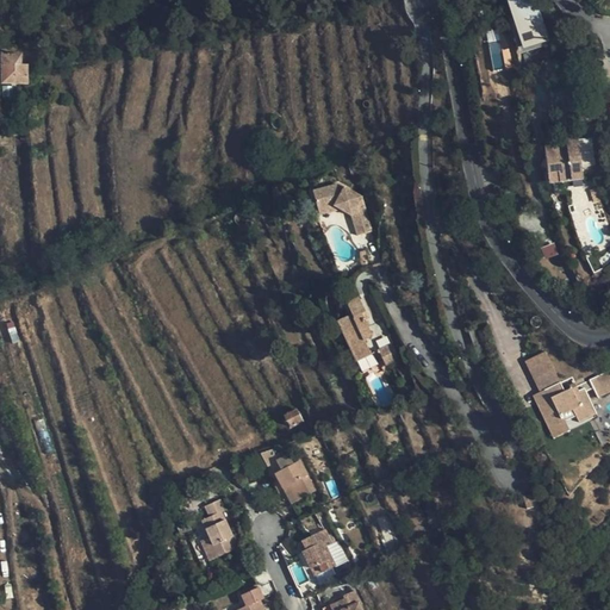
[(506,0),(524,51),(551,42),(536,0),(506,0)]
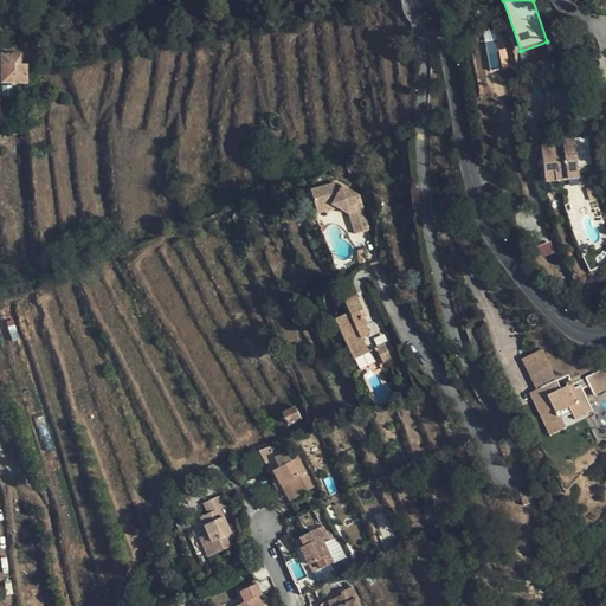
[(28,82),(27,65),(21,65),(21,53),(0,55),(1,78),(1,84),(28,82)]
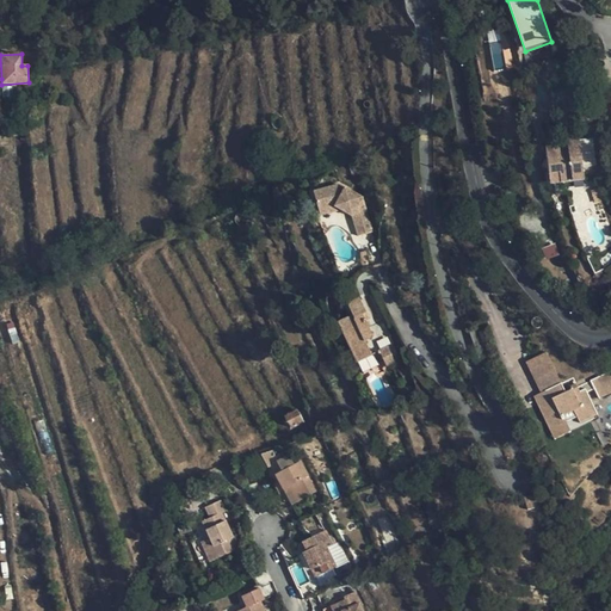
[(584,137),(586,167),(597,166),(594,137),(584,137)]
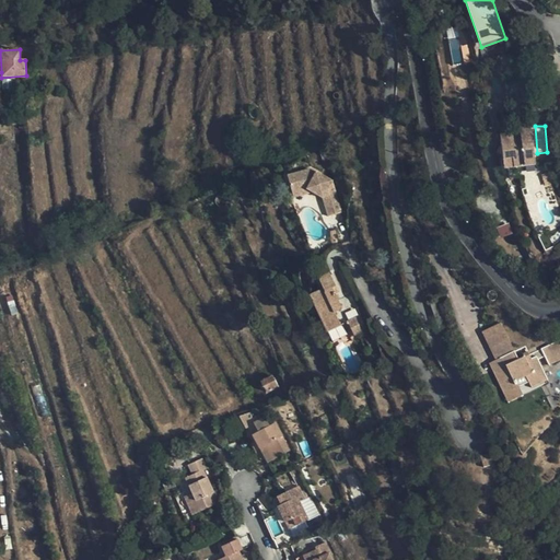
[(515,138),(503,140),(508,174),(536,171),(533,133),(523,135),(523,138),(524,142),(516,143),(515,138)]
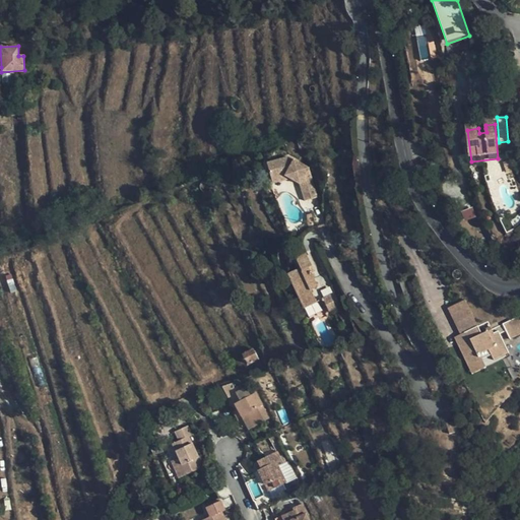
[(262,166),(267,181),(283,176),(284,179),(296,183),(303,200),(316,194),(306,167),(285,156),(262,166)]
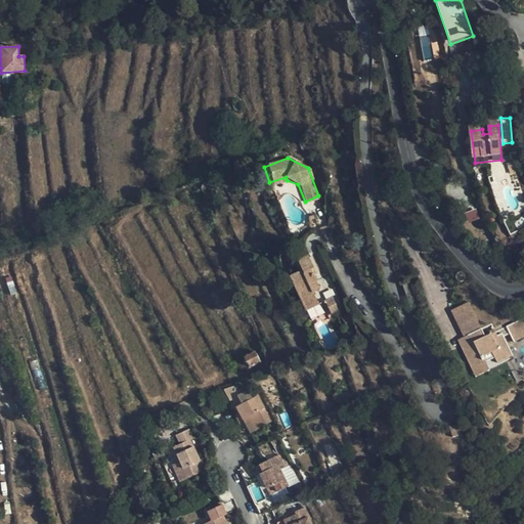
[(286,177),(269,182),(271,185),(287,180),(286,177)]
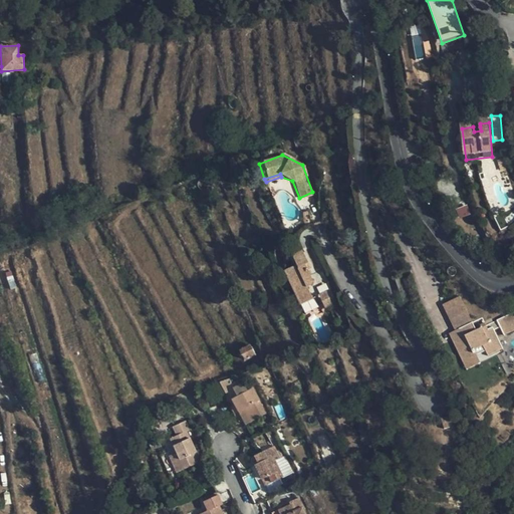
[(315,281),(309,269),(313,267),(304,248),(290,255),(295,263),(284,269),(300,303),(313,297),(307,285),(315,281)]
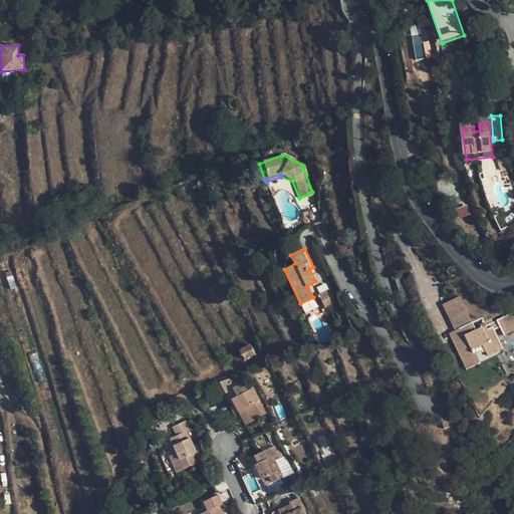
[(337,302),(331,289),(319,294),(326,307),(337,302)]
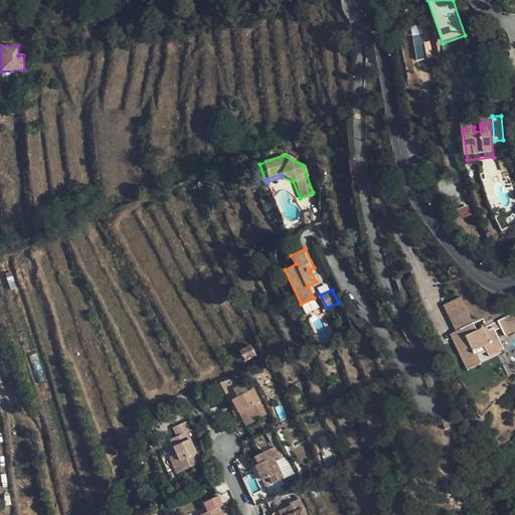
[(505,350),(494,323),(477,330),(464,296),(444,304),(456,331),(452,333),(468,370),(484,364),(482,359),(505,350)]
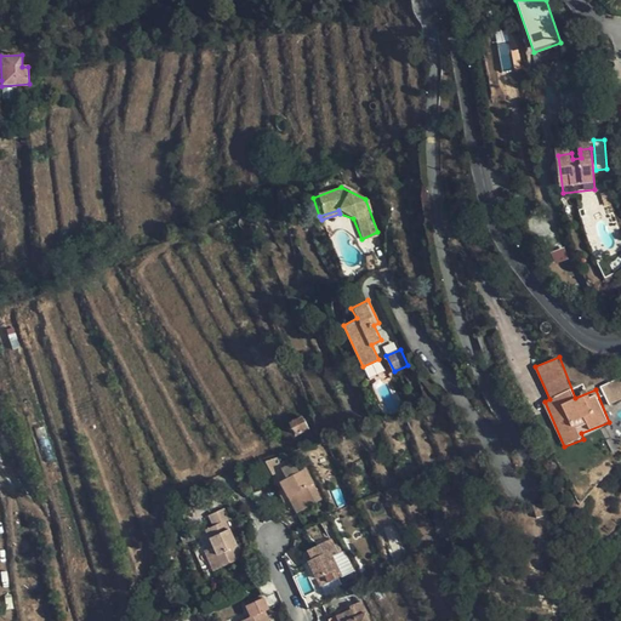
[(620,377),(602,387),(609,404),(620,399),(620,377)]
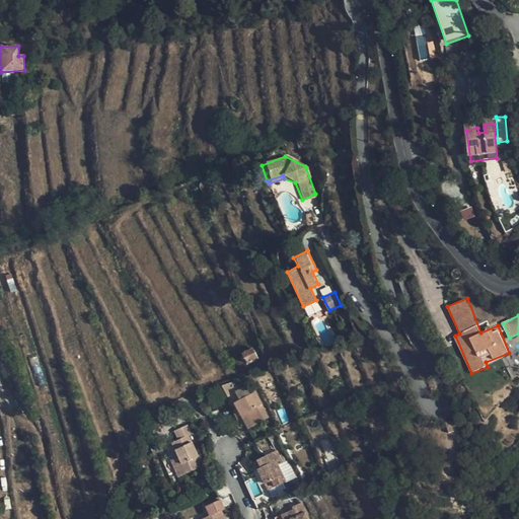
[(256,359),(251,347),(239,352),(244,365),(256,359)]
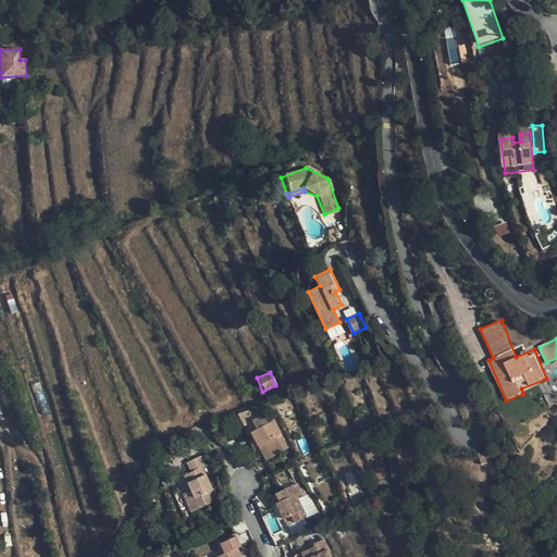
[(283,450),(269,423),(264,425),(259,417),(240,426),(257,457),(262,454),(267,459),(283,450)]
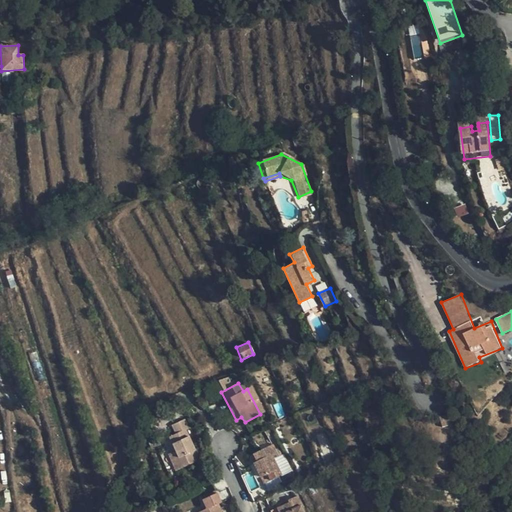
[(195,450),(193,445),(186,429),(190,428),(186,418),(172,424),(177,433),(170,436),(177,452),(174,453),(181,468),(199,460),(195,450)]
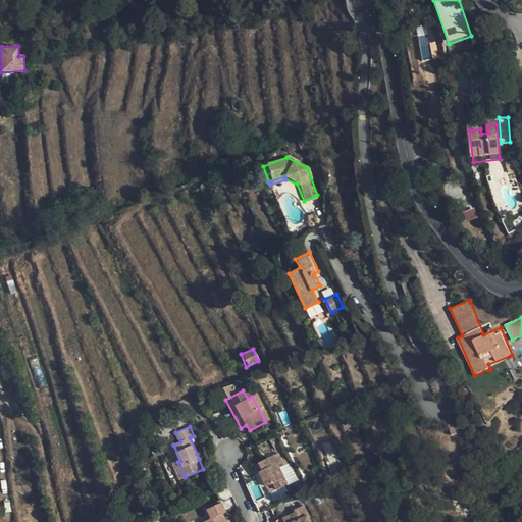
[(448,440),(458,436),(453,426),(444,430),(448,440)]
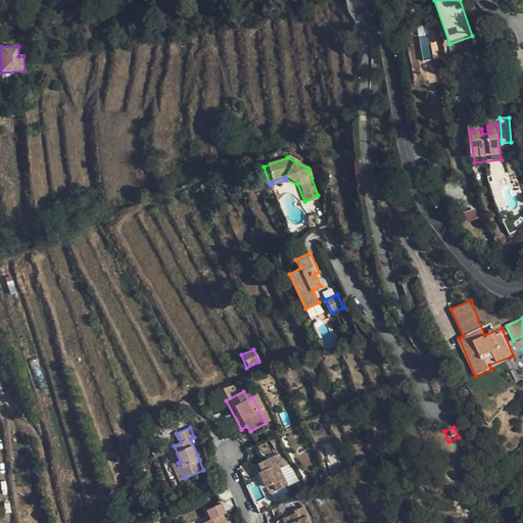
[(291,485),(280,463),(285,460),(280,450),(258,462),(263,469),(259,471),(267,487),(275,483),(279,491),(291,485)]
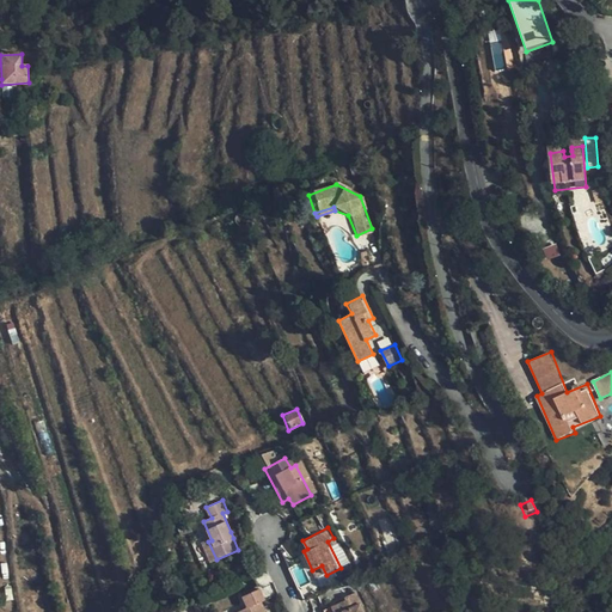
[(216,560),(208,542),(203,544),(212,562),(216,560)]
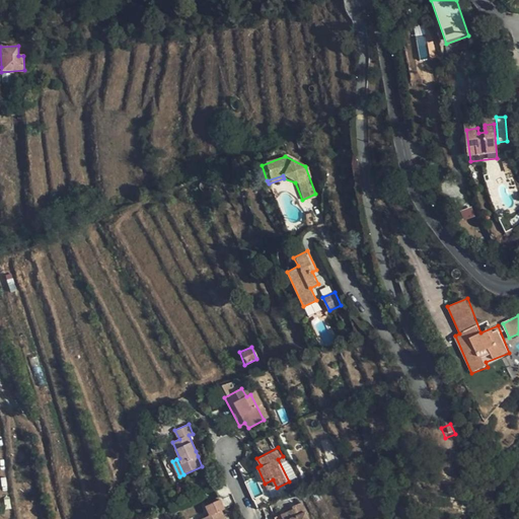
[(221,500),(209,505),(214,514),(208,517),(204,518),(224,518),(221,511),(225,509),(221,500)]
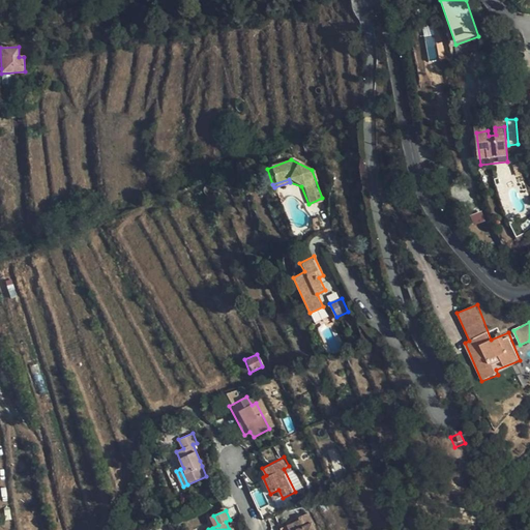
[(318,529),(310,511),(300,514),(302,520),(283,528),(283,529),(318,529)]
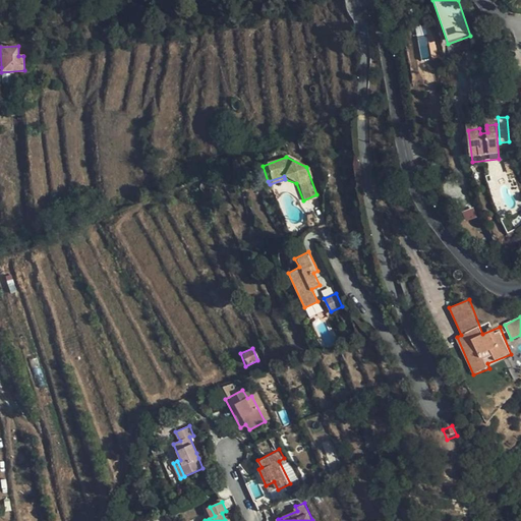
[(215,516),(210,507),(205,510),(209,519),(215,516)]
